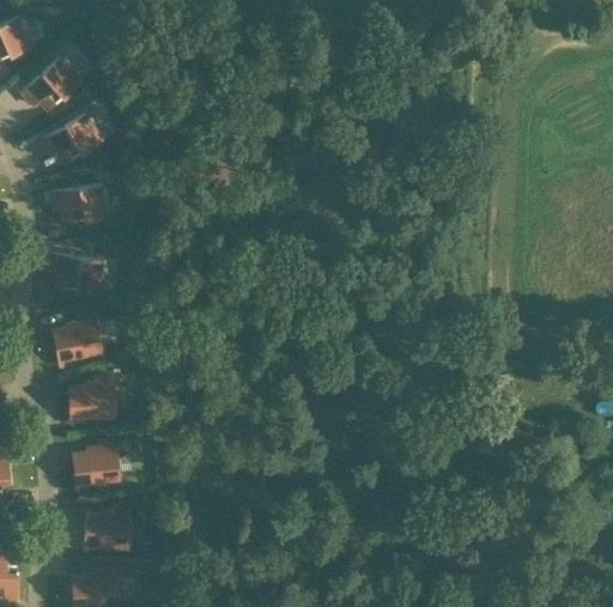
[(19,19),(0,28),(0,61),(31,48),(23,29),(25,28),(23,22),(20,23),(19,19)]
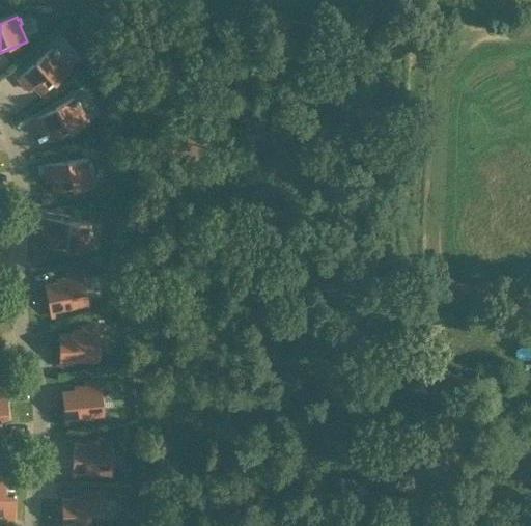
[(40,99),(56,85),(71,72),(53,51),(18,82),(28,94),(33,90),(40,99)]
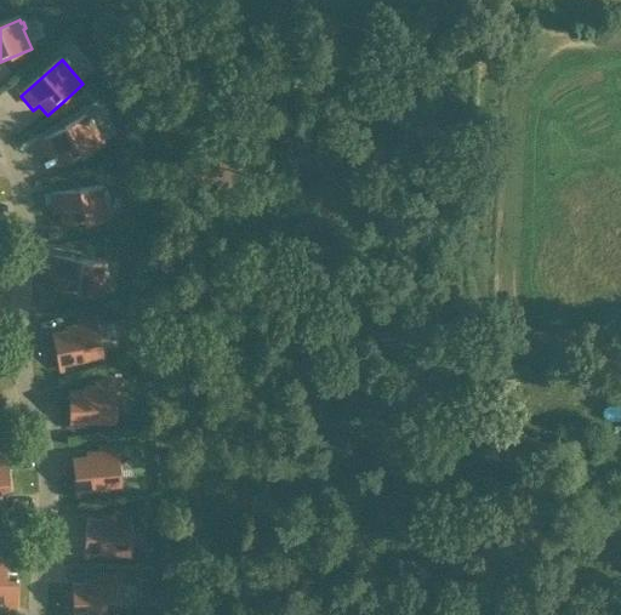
[(63,169),(84,157),(104,144),(87,118),(40,146),(50,163),(57,158),(63,169)]
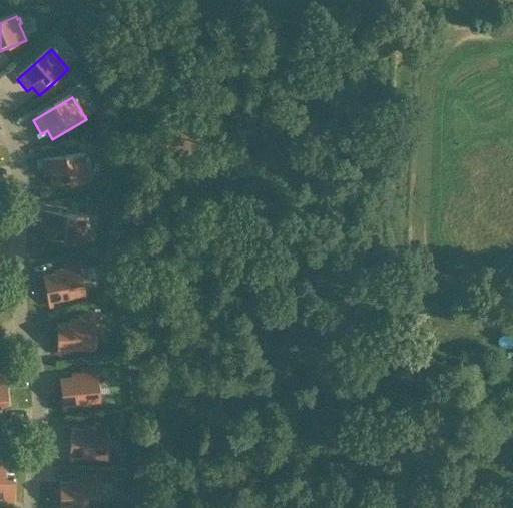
[(53,188),(72,185),(91,182),(88,156),(42,163),(44,179),(51,178),(53,188)]
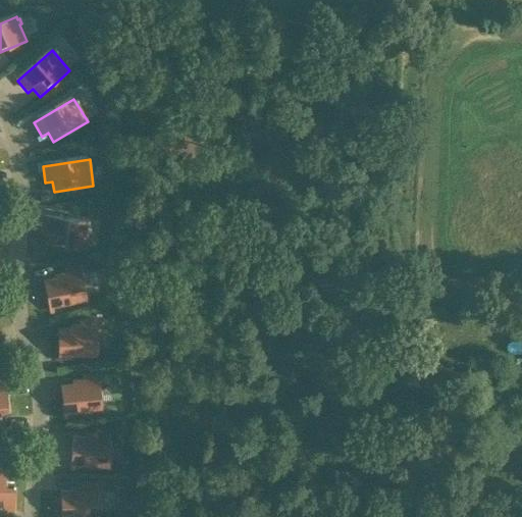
[(47,247),(67,249),(87,251),(89,224),(44,219),(42,236),(48,236),(47,247)]
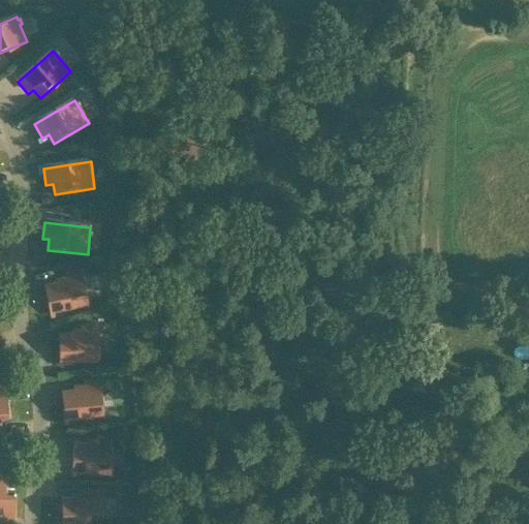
[(53,313),(72,309),(89,306),(82,274),(65,277),(67,284),(44,288),(51,319),(54,319),(53,313)]
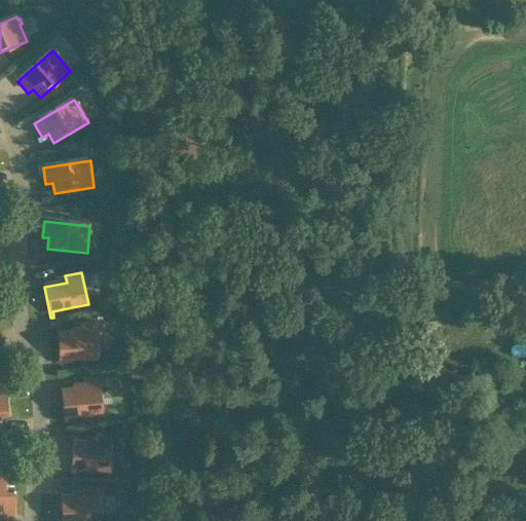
[(62,361),(82,361),(98,361),(97,328),(81,328),(81,335),(59,335),(59,367),(62,367),(62,361)]
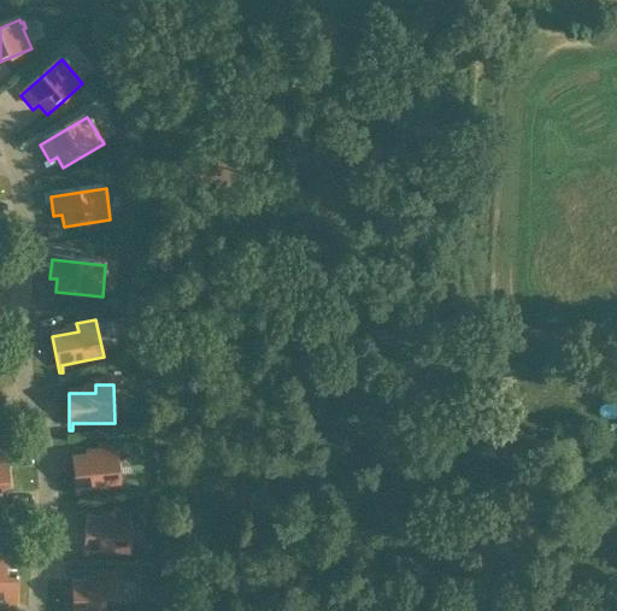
[(78,491),(103,488),(121,486),(117,447),(98,450),(98,458),(72,460),(76,498),(80,498),(78,491)]
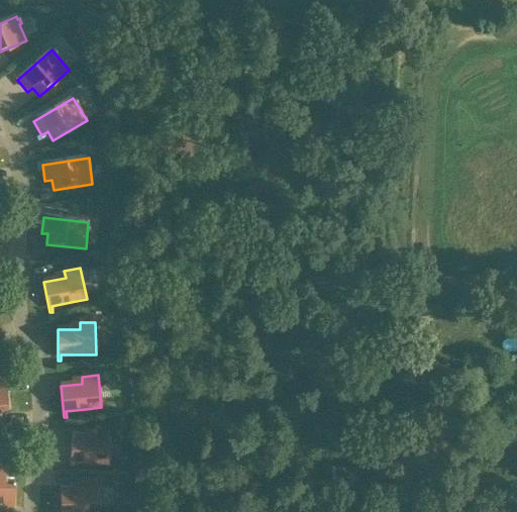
[(108,465),(111,432),(95,431),(94,438),(72,436),(70,468),(73,468),(73,462),(108,465)]
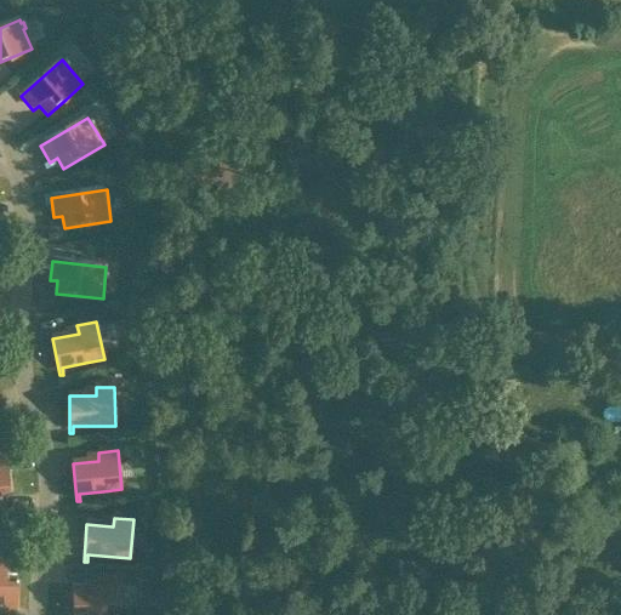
[(6,553),(0,552),(0,584),(17,585),(17,575),(6,575),(6,553)]
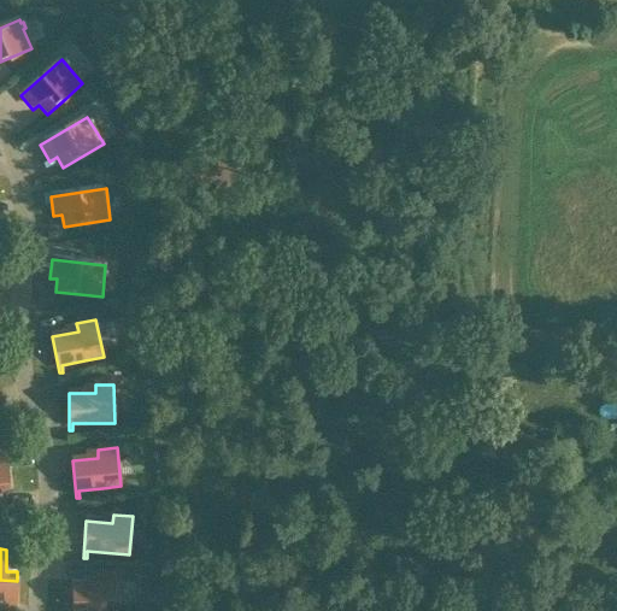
[(118,610),(117,575),(98,576),(98,585),(71,586),(72,610),(118,610)]
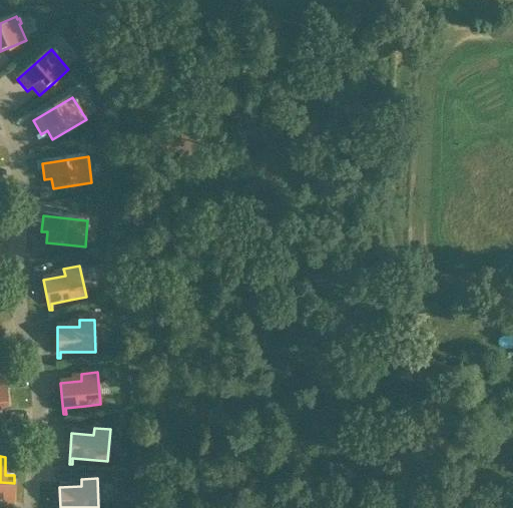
[(13,507),(14,483),(0,482),(0,507),(13,507)]
